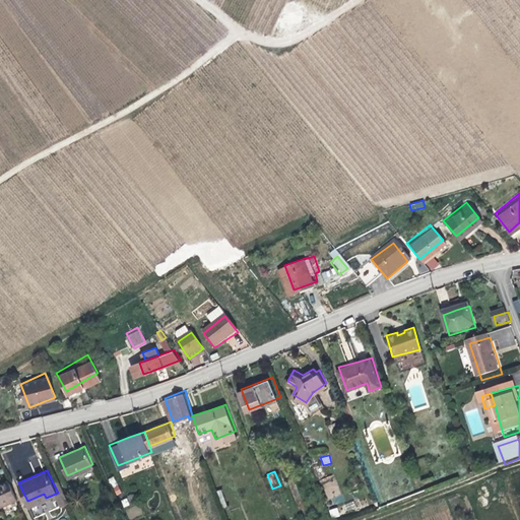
[(332,474),(320,480),(329,500),(341,494),(332,474)]
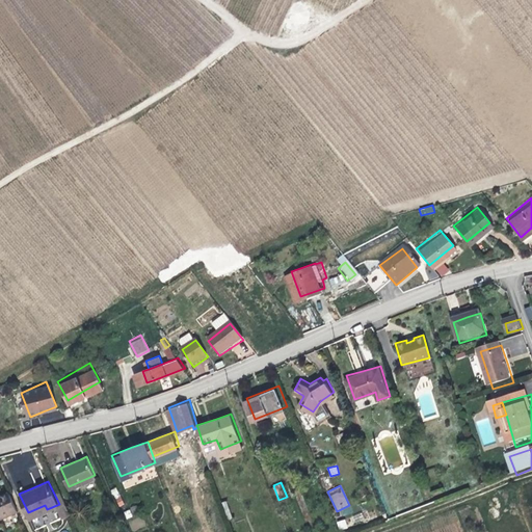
[(0,512),(15,506),(7,487),(0,490),(0,512)]
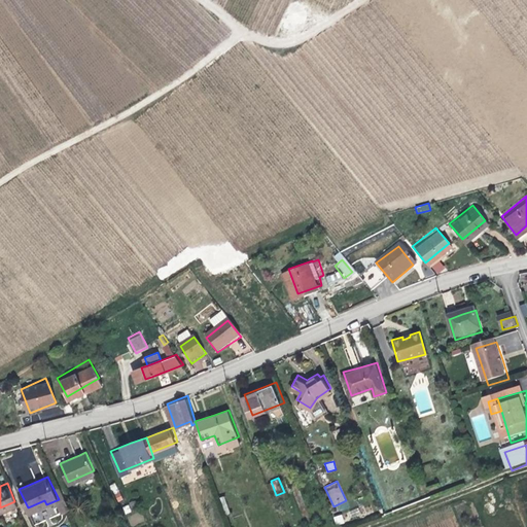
[(46,504),(44,500),(28,507),(30,512),(46,504)]
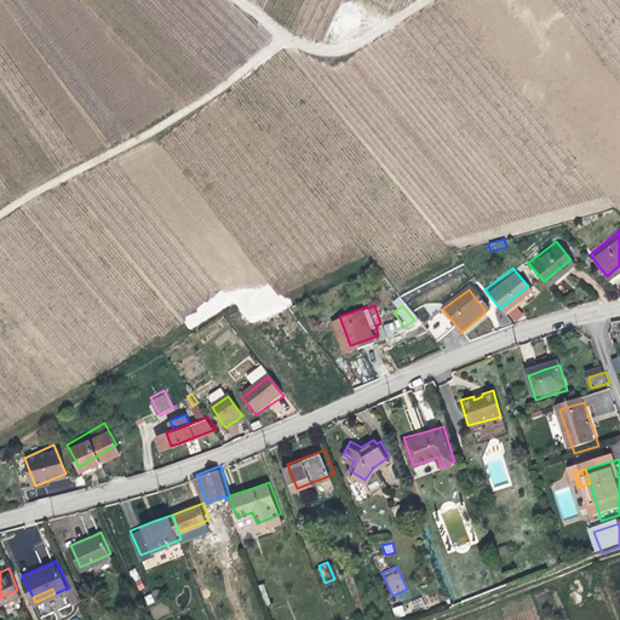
[(401,604),(391,608),(395,619),(406,614),(401,604)]
